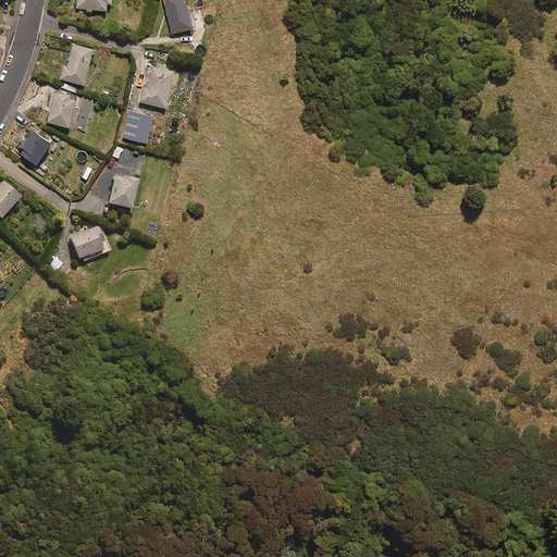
[(77,0),(77,10),(86,10),(86,12),(94,13),(94,10),(107,11),(107,4),(112,4),(111,0),(77,0)]
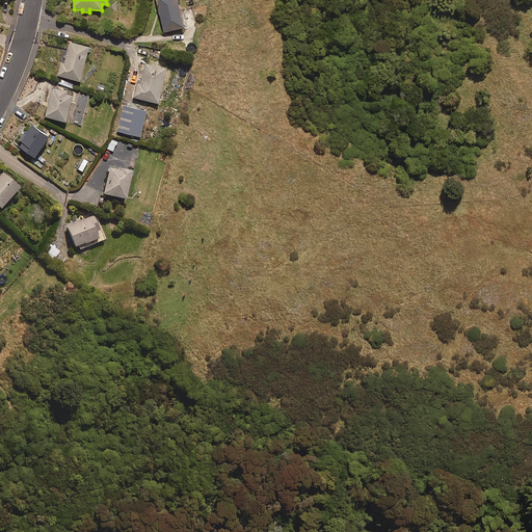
[(184,28),(178,0),(157,0),(164,32),(184,28)]
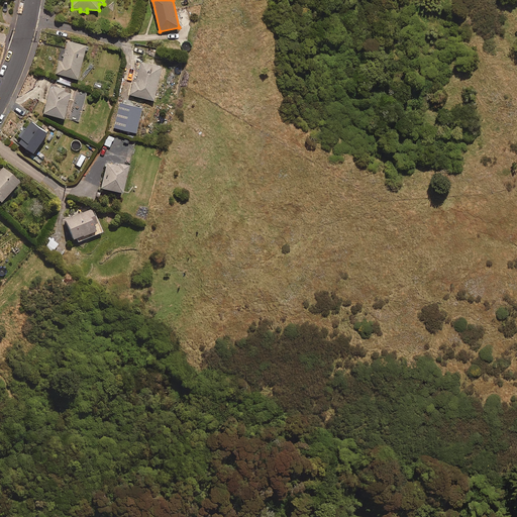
[(87,45),(68,41),(63,63),(59,62),(56,74),(79,80),(87,45)]
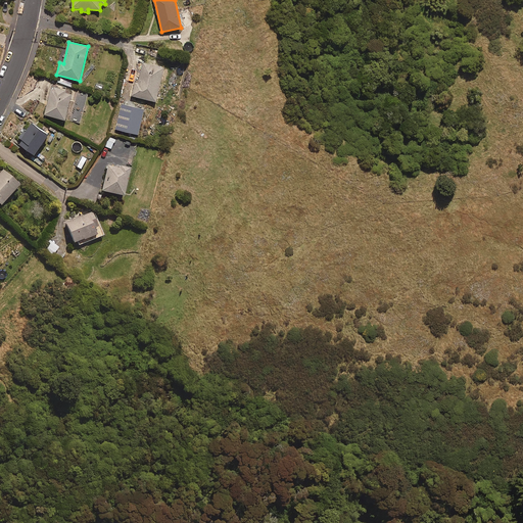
[(164,67),(143,62),(139,82),(136,81),(132,96),(156,102),(164,67)]
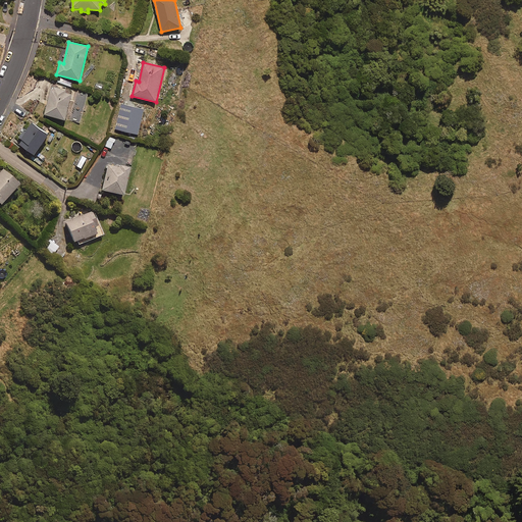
[(72,92),(51,87),(44,115),(65,120),(72,92)]
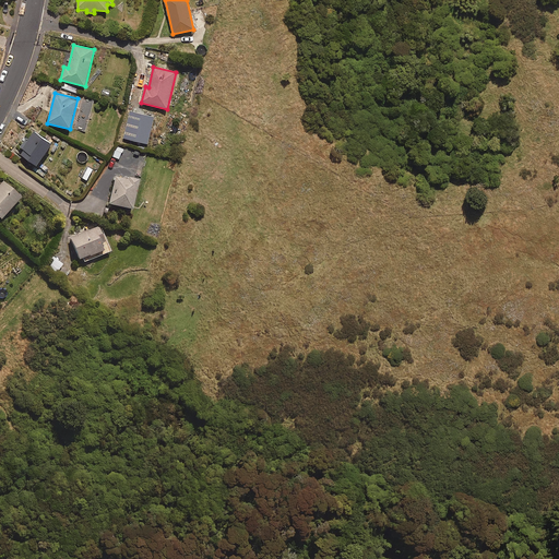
[(133,120),(127,118),(123,134),(130,137),(133,120)]
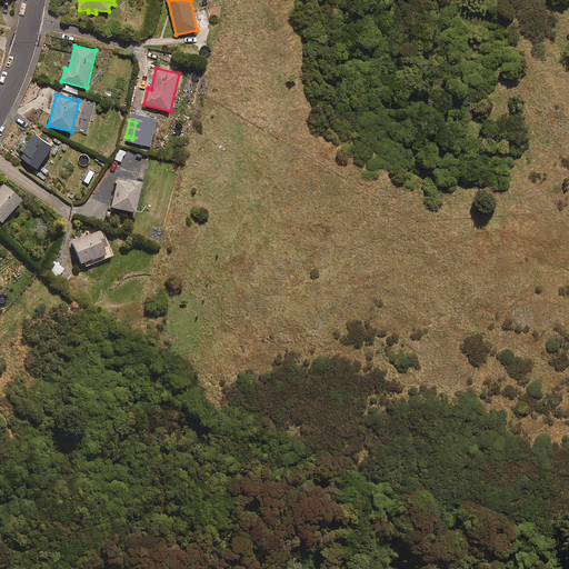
[(36,137),(30,133),(20,148),(43,165),(59,142),(41,129),(36,137)]
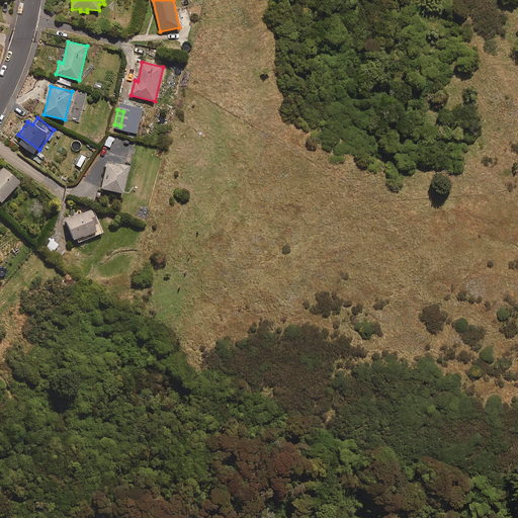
[(119,139),(109,136),(107,142),(117,145),(119,139)]
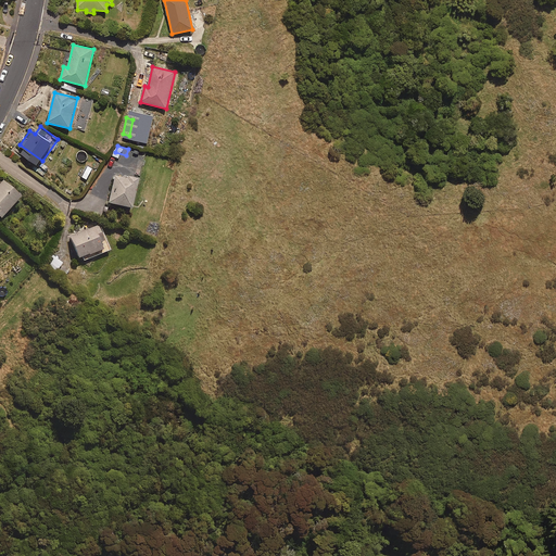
[(93,168),(87,165),(81,177),(88,180),(93,168)]
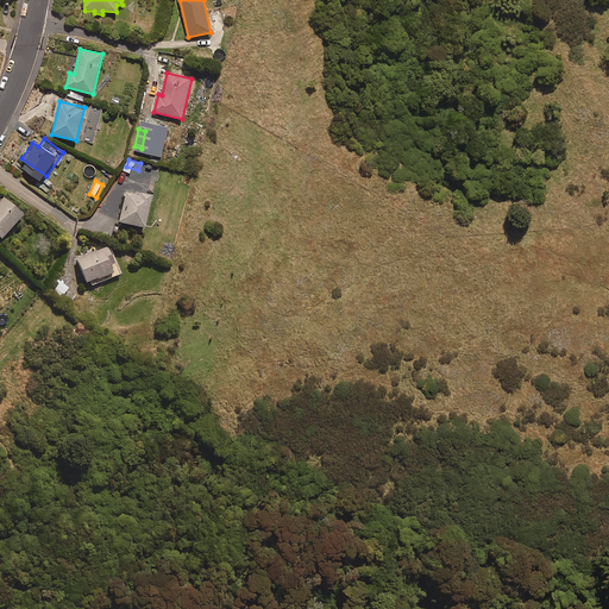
[(157,183),(146,181),(144,192),(156,194),(157,183)]
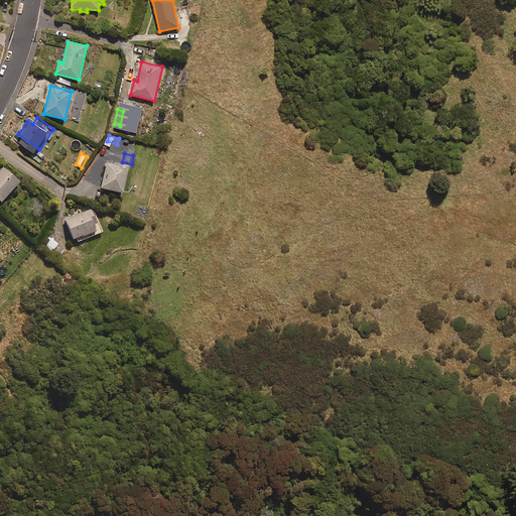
[(127,168),(107,163),(101,189),(121,195),(127,168)]
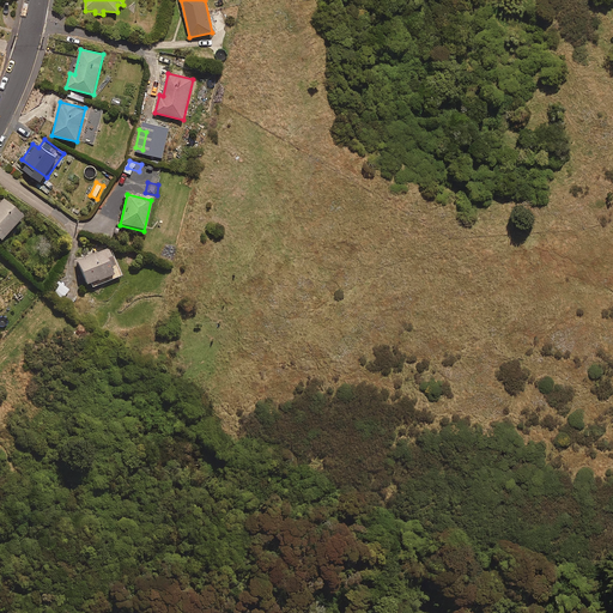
[(0,241),(23,218),(2,199),(0,200),(0,241)]
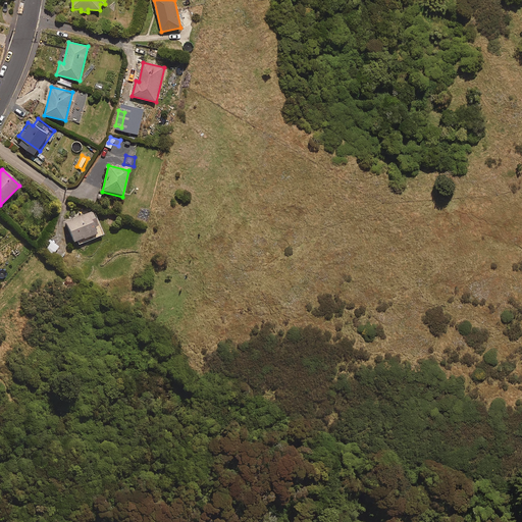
[(63,220),(72,244),(75,243),(76,246),(103,237),(94,209),(63,220)]
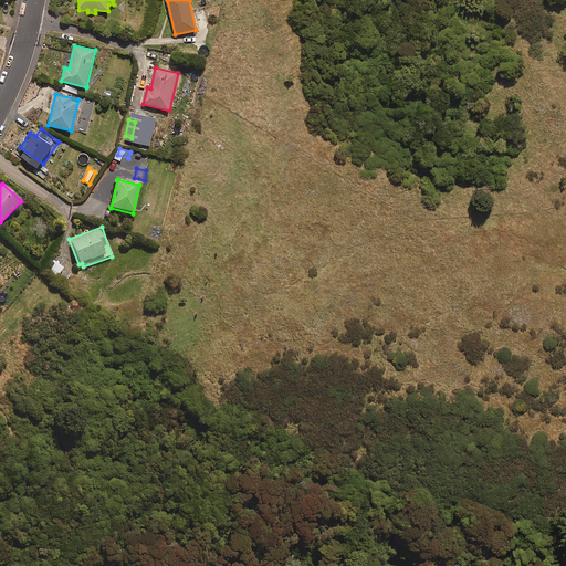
[(63,268),(53,260),(46,270),(56,278),(63,268)]
